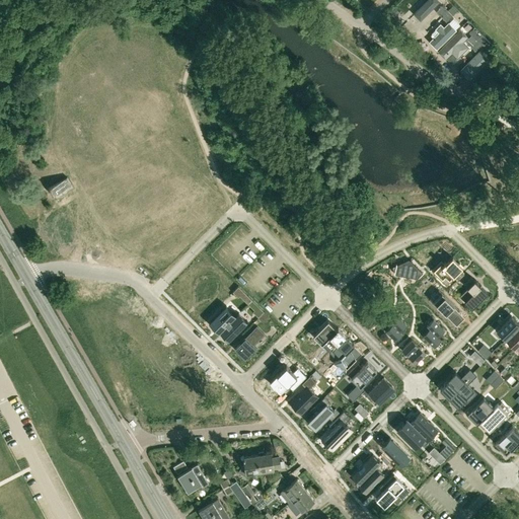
[(420,21),(440,0),(439,0),(430,0),(415,16),(420,21)]
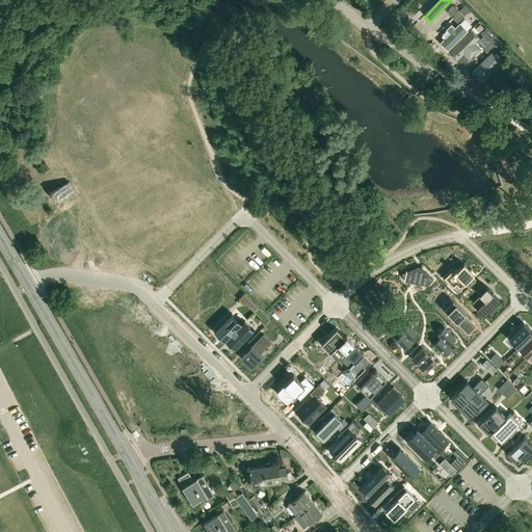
[(447,11),(452,18),(459,10),(466,5),(459,0),(454,5),(447,11)]
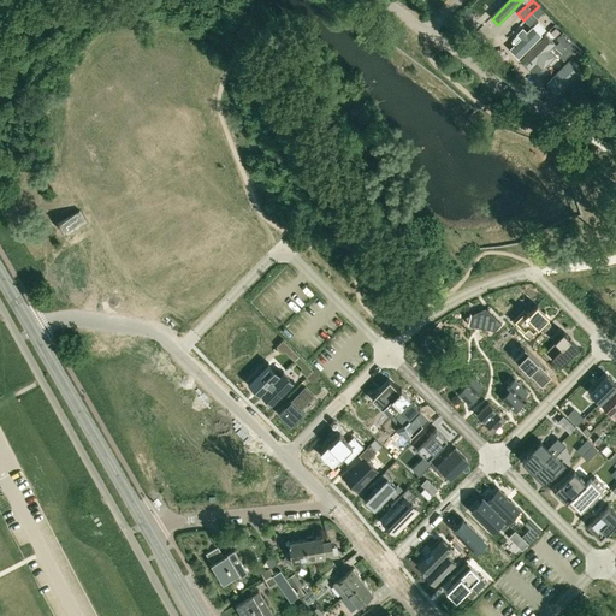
[(523,21),(529,27),(538,18),(544,12),(539,6),(532,12),(523,21)]
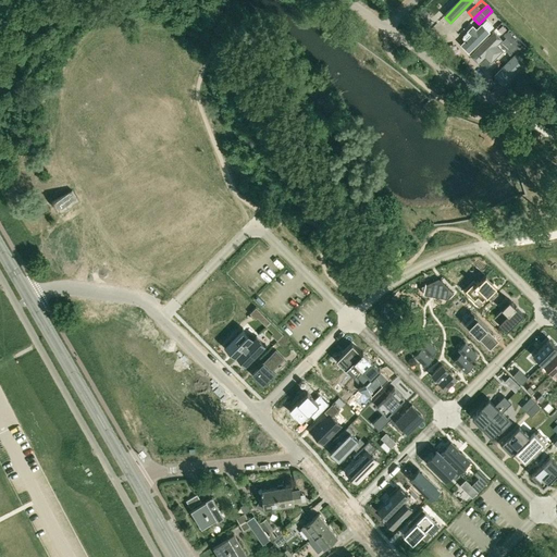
[(430,14),(424,9),(419,14),(424,20),(430,14)]
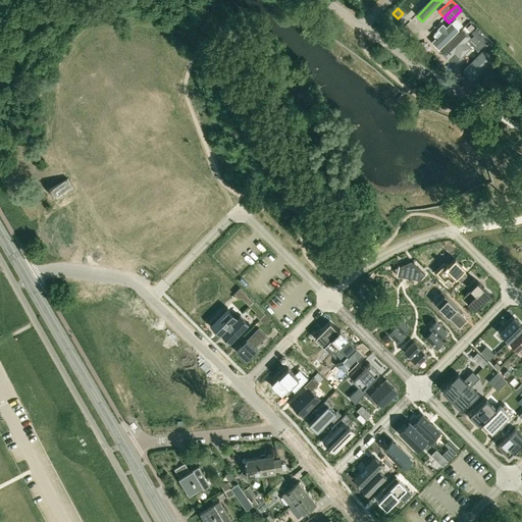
[(451,22),(447,27),(442,22),(437,28),(440,32),(432,40),(440,47),(458,29),(451,22)]
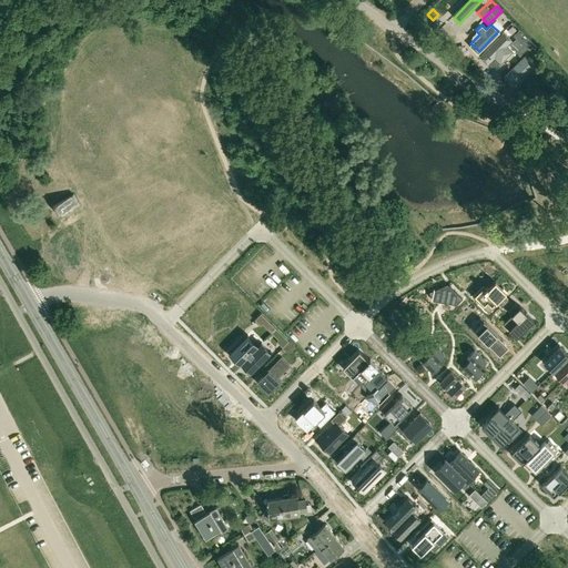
[(519,29),(514,36),(516,38),(521,43),(528,37),(519,29)]
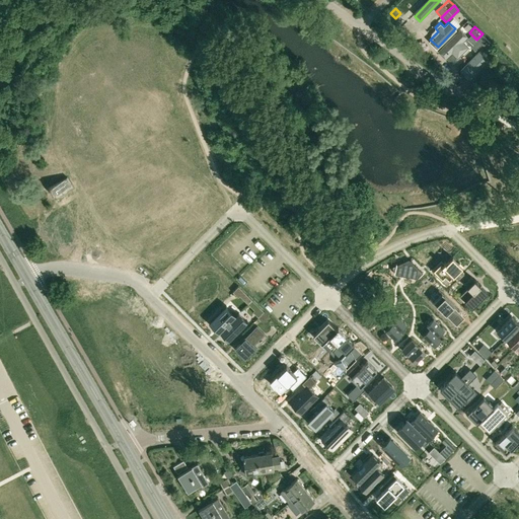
[(456,57),(467,46),(463,41),(467,36),(461,29),(441,50),(447,57),(451,52),(456,57)]
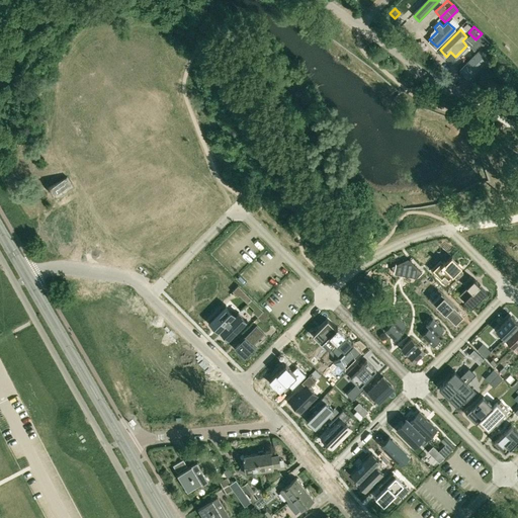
[(482,33),(476,39),(481,45),(487,39),(482,33)]
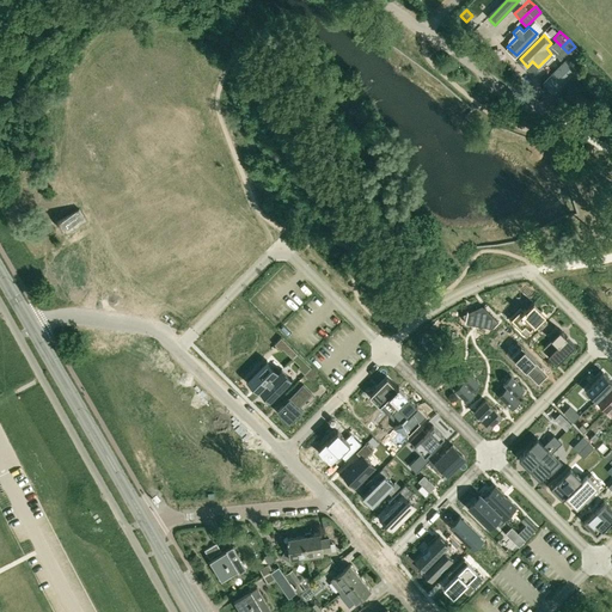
[(555,42),(549,48),(550,49),(555,54),(561,60),(568,53),(562,47),(556,41),(555,42)]
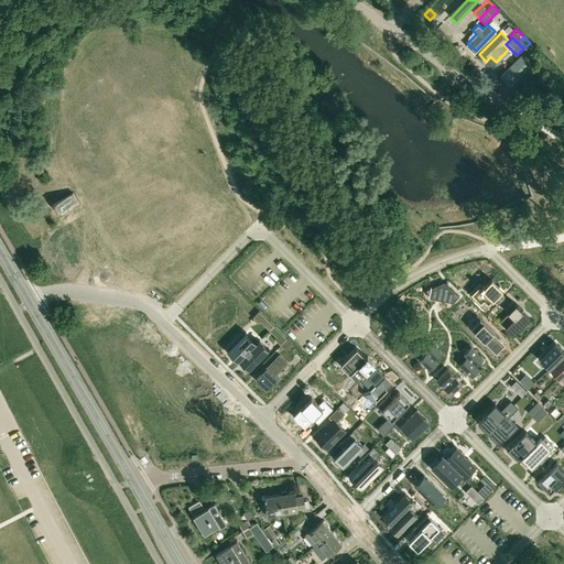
[(534,62),(534,61),(541,55),(539,53),(534,50),(529,56),(534,62)]
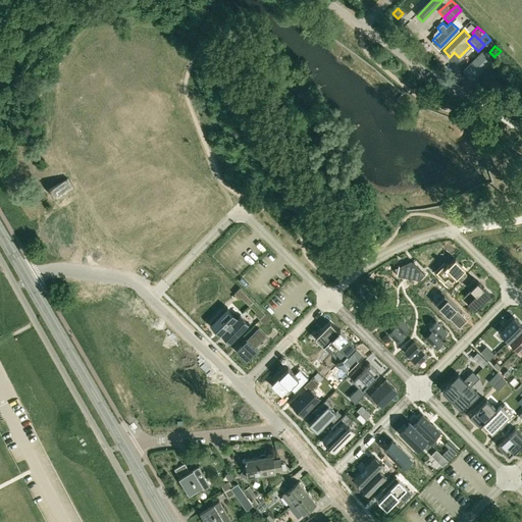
[(491,59),(481,49),(465,67),(475,76),(491,59)]
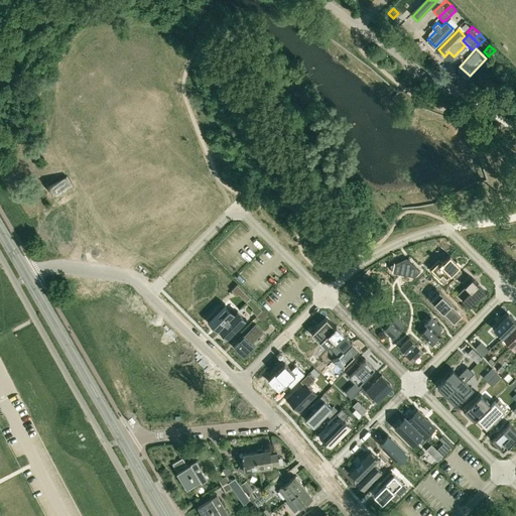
[(72,183),(68,176),(48,186),(52,195),(72,183)]
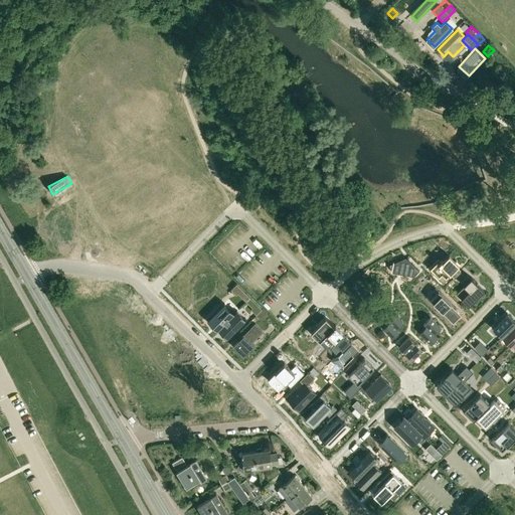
[(431,268),(431,269),(435,273),(443,281),(446,278),(450,274),(454,278),(456,276),(460,271),(461,270),(457,267),(460,265),(454,260),(455,259),(450,253),(443,261),(442,261),(440,263),(438,261),(431,268)]
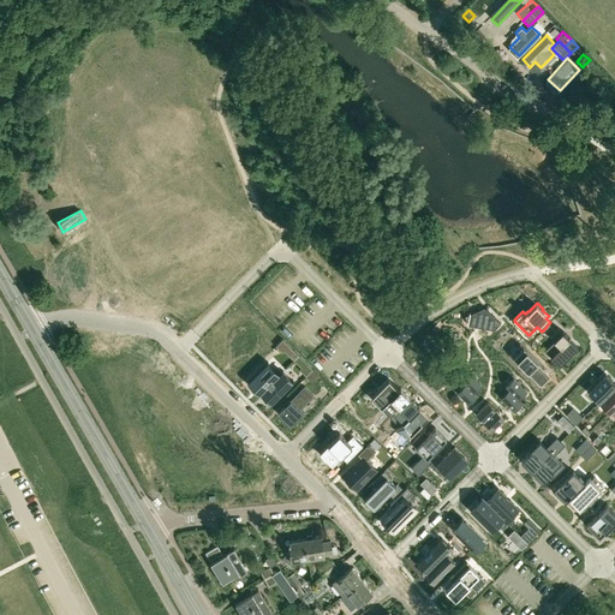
[(481,309),(465,316),(469,326),(477,327),(482,322),(495,329),(499,326),(481,309)]
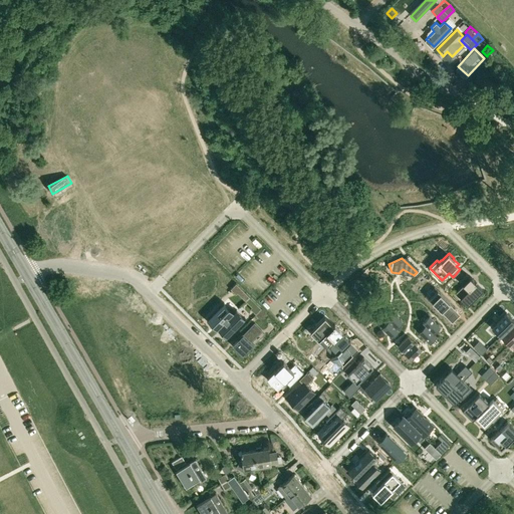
[(459,270),(455,275),(460,280),(465,275),(464,275),(462,273),(459,270)]
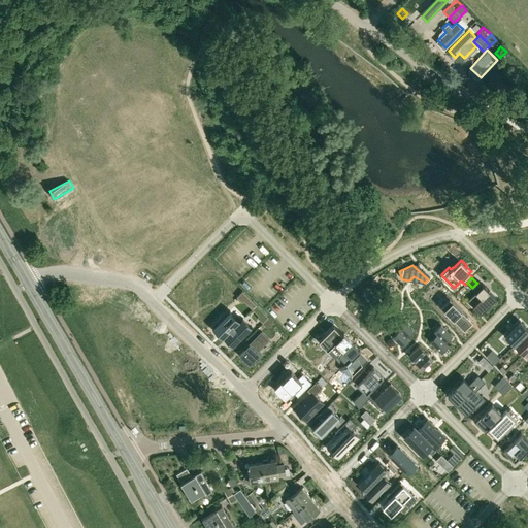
[(477,283),(472,288),(477,293),(482,297),(472,306),(481,314),(496,298),(490,291),(483,284),(480,281),(477,283)]
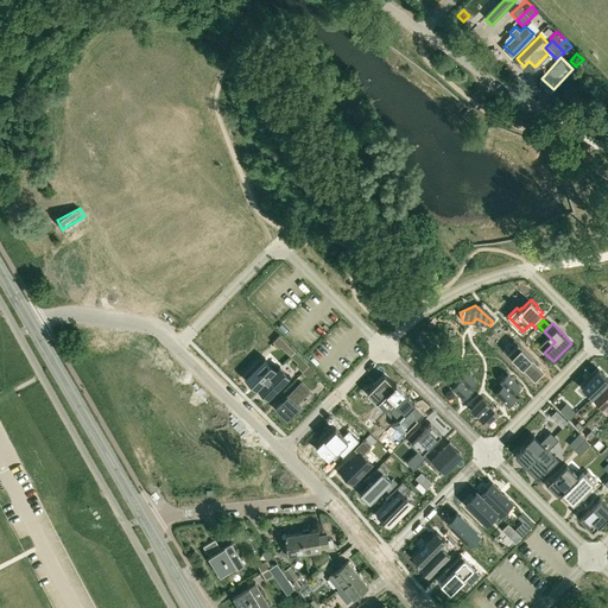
[(280,335),(272,342),(279,349),(286,342),(280,335)]
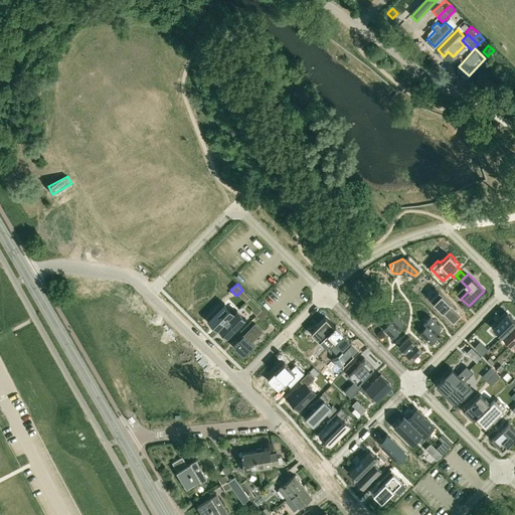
[(439,291),(431,299),(449,317),(457,309),(439,291)]
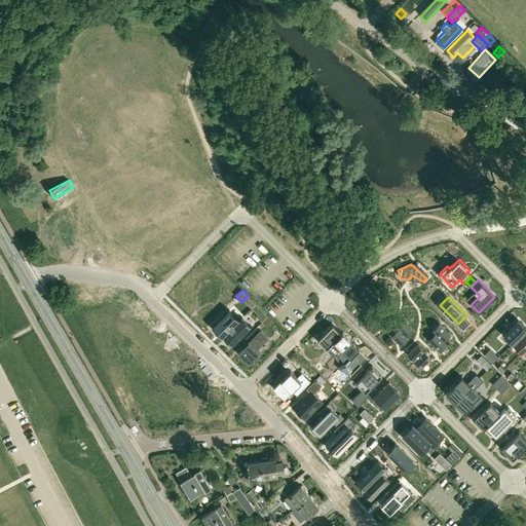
[(377,301),(366,312),(373,320),(376,316),(384,308),(377,301)]
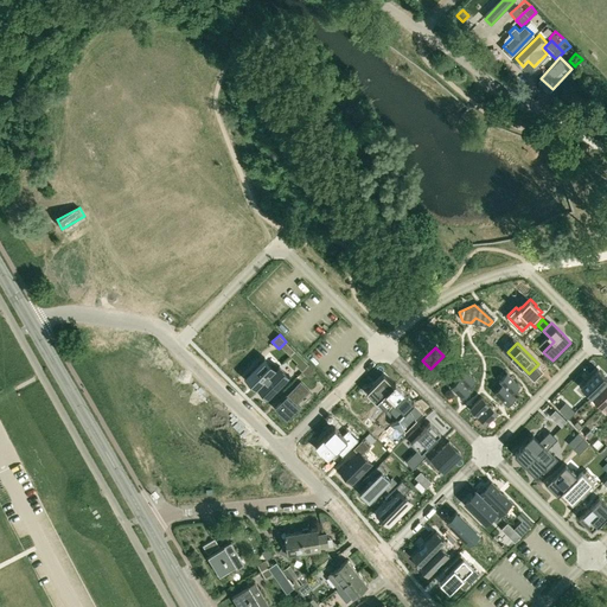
[(443,356),(434,365),(442,374),(455,360),(447,352),(443,356)]
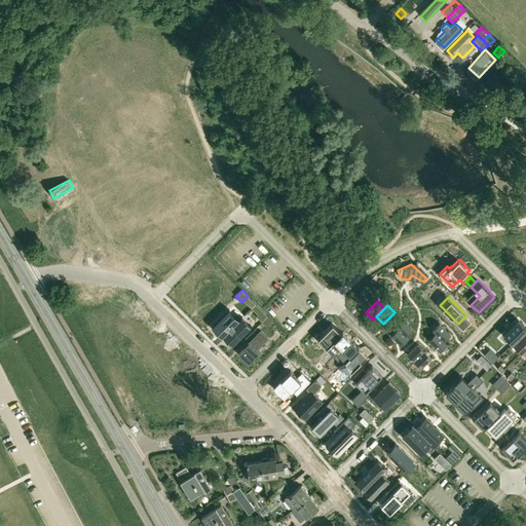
[(258,314),(256,315),(262,322),(268,315),(263,311),(262,309),(258,314)]
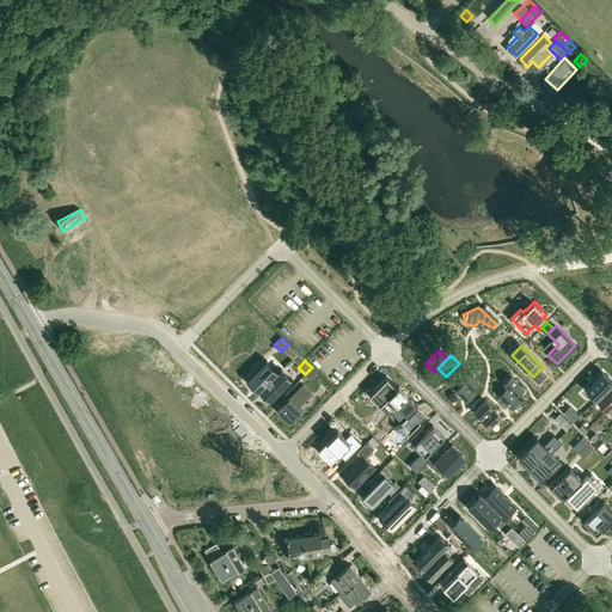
[(263,362),(244,381),(256,393),(257,392),(275,373),(263,362)]
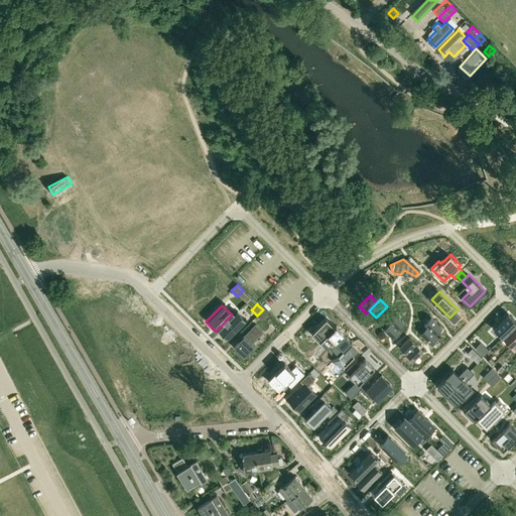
[(263,309),(257,315),(262,320),(268,314),(263,309)]
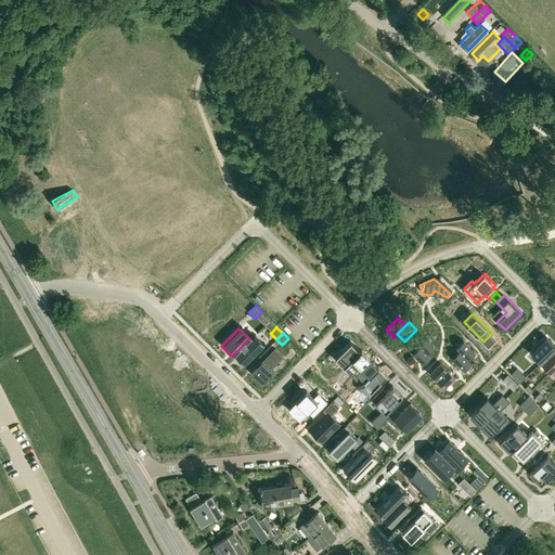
[(249,338),(233,356),(242,364),(261,345),(252,336),(249,338)]
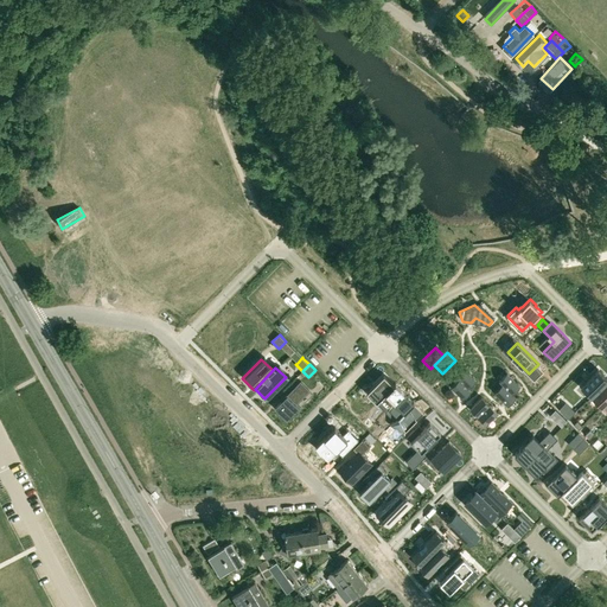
[(465,368),(457,376),(459,378),(468,388),(477,379),(465,368)]
